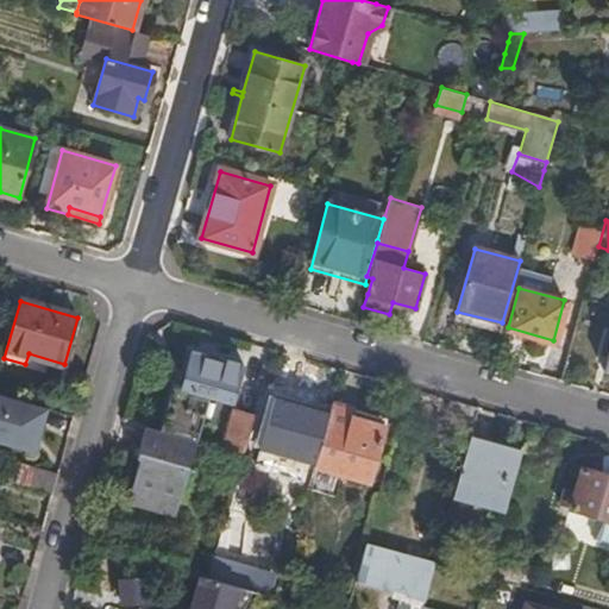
[(607,369),(608,359),(608,339),(607,339),(598,368),(607,369)]
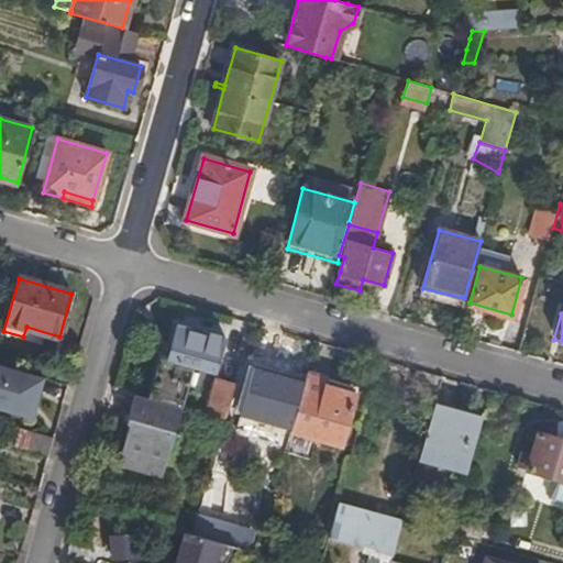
[(185,343),(188,328),(184,326),(180,335),(179,341),(185,343)]
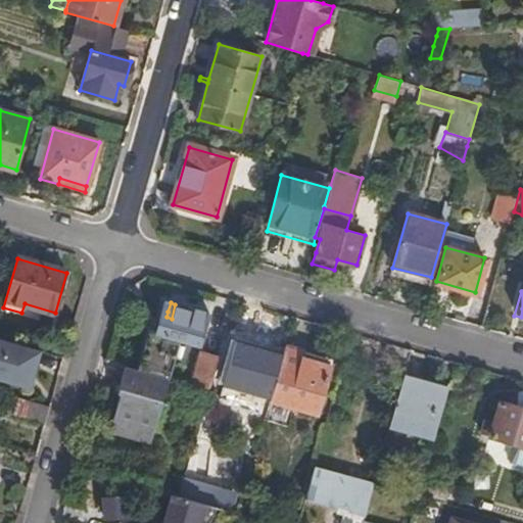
[(137,369),(169,378),(180,340),(199,345),(208,314),(175,304),(172,319),(167,317),(168,312),(160,311),(154,332),(149,331),(137,369)]
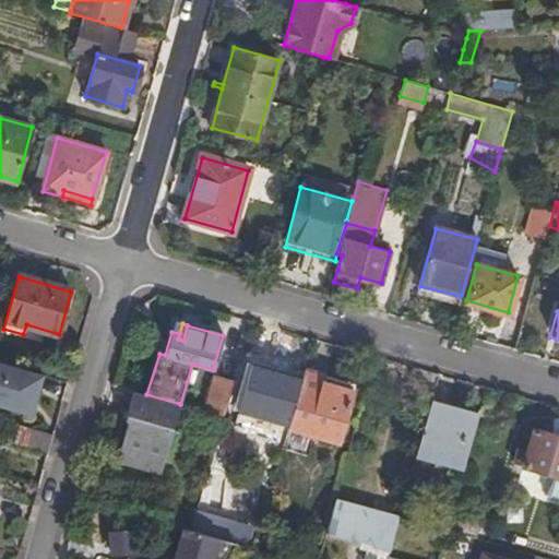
[(289,421),(304,371),(272,363),(270,370),(252,365),(251,367),(237,363),(233,382),(223,416),(222,420),(272,435),(277,418),(289,421)]
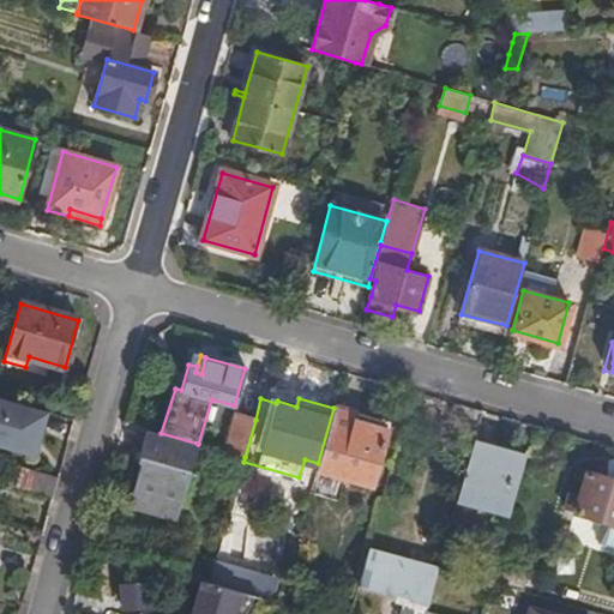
[(42,411),(0,399),(0,446),(31,455),(42,411)]
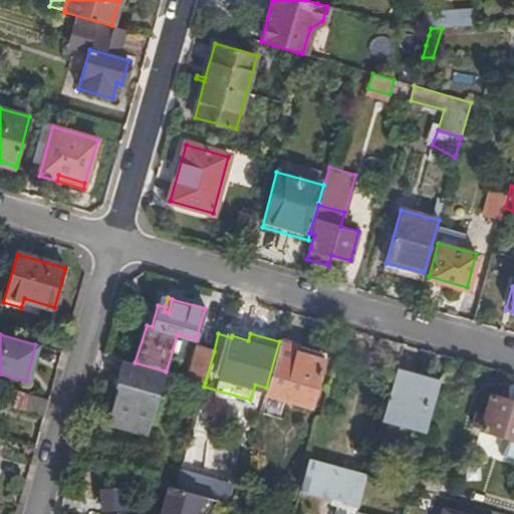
[(404,343),(380,337),(377,346),(401,352),(404,343)]
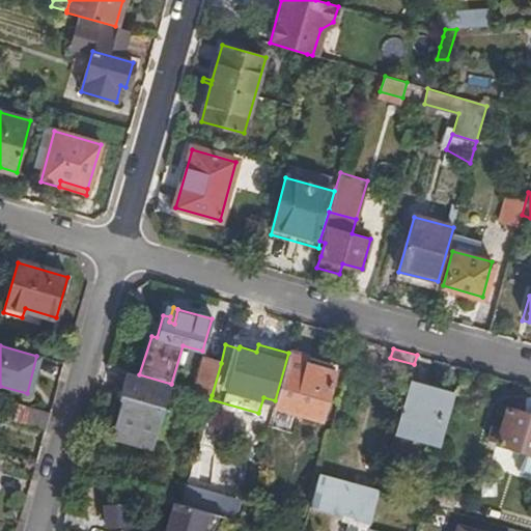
[(289,350),(288,353),(275,400),(274,406),(300,412),(320,418),(336,364),(289,350)]
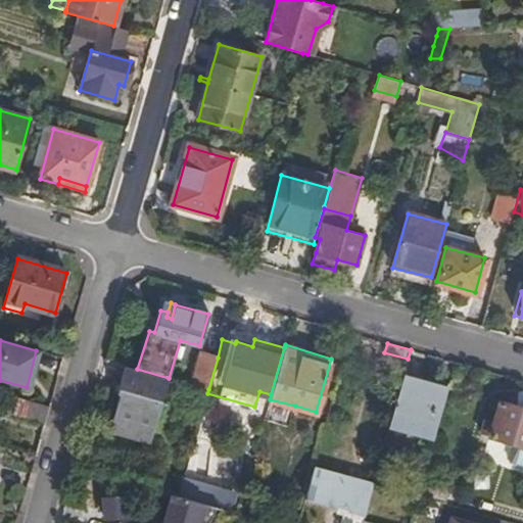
[(201,352),(192,384),(208,389),(218,358),(201,352)]
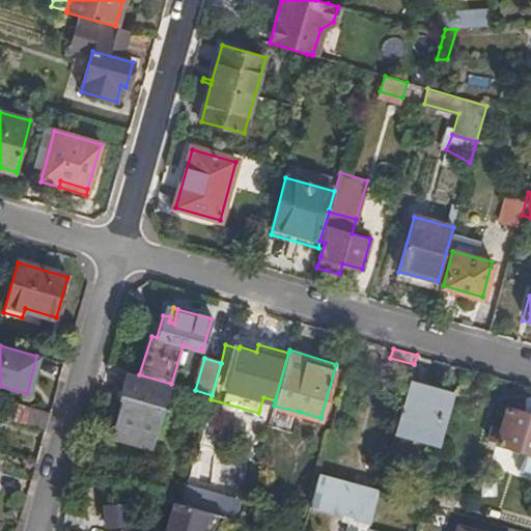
[(112,437),(154,450),(172,384),(171,384),(139,374),(128,371),(122,389),(124,391),(112,437)]
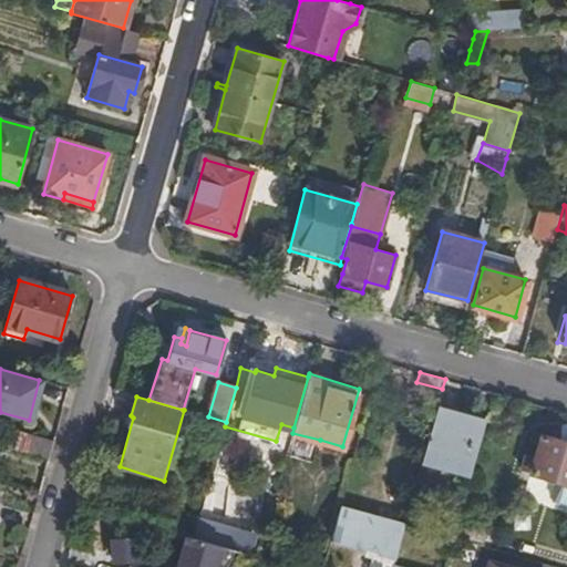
[(437,405),(423,460),(471,473),(485,419),(437,405)]
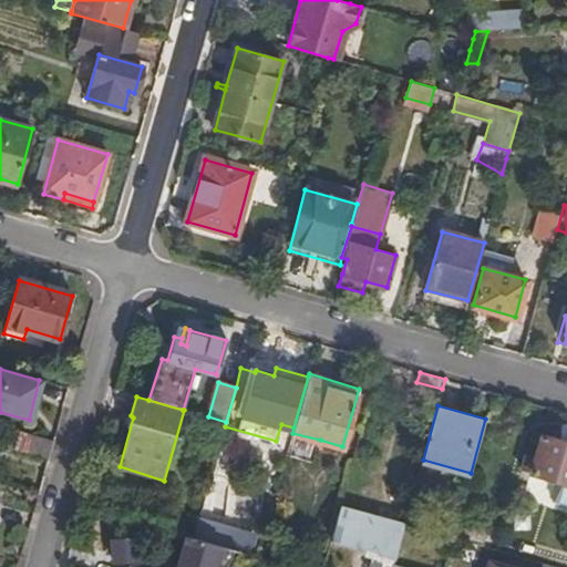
[(53,441),(24,432),(16,431),(10,451),(48,462),(53,441)]
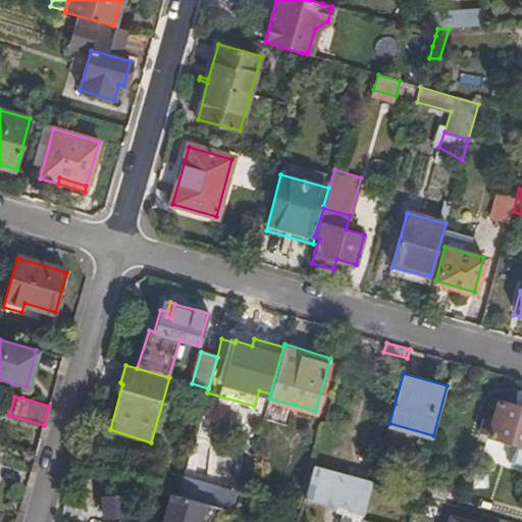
[(289,425),(295,405),(269,399),(263,417),(289,425)]
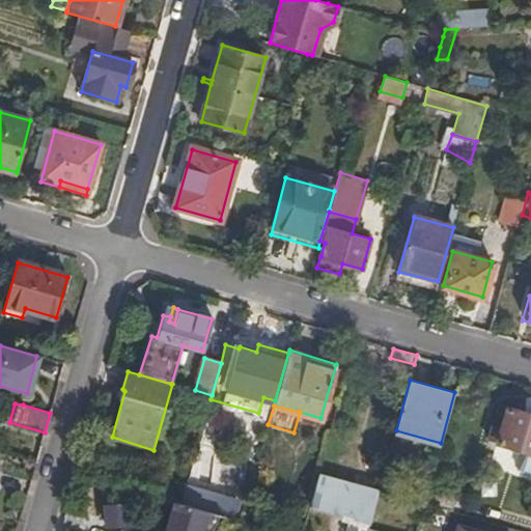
[(530,451),(530,414),(506,408),(501,428),(493,426),(488,441),(530,451)]
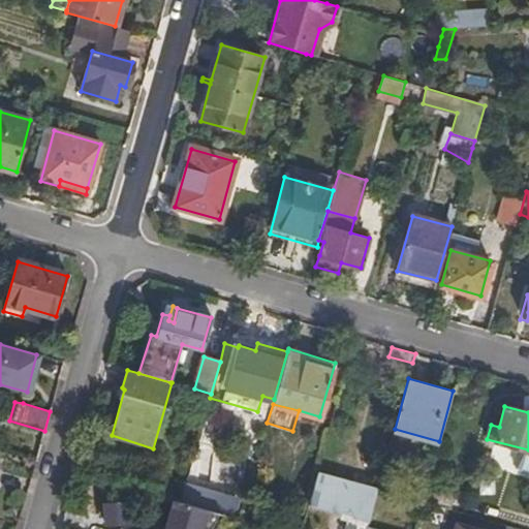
[(309,504),(321,508),(324,497),(356,506),(353,517),(368,522),(377,490),(362,486),(361,490),(345,486),(346,481),(317,473),(309,504)]
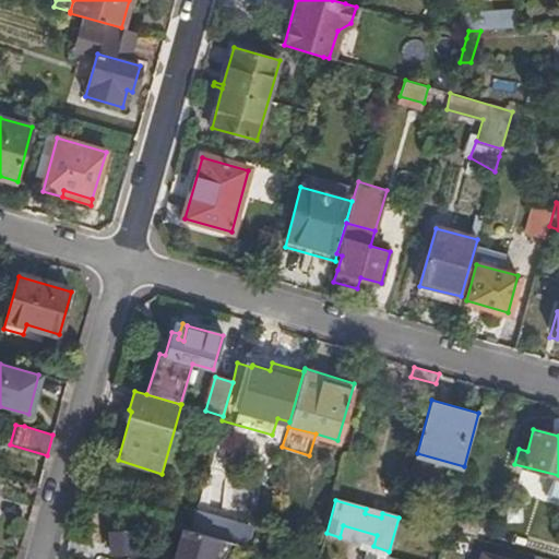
[(195,513),(191,531),(219,538),(233,542),(237,527),(238,525),(195,513)]
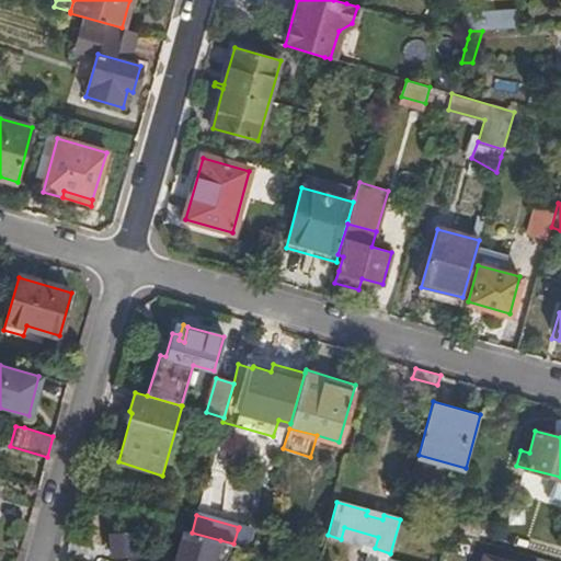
[(344,527),(341,539),(375,548),(378,537),(344,527)]
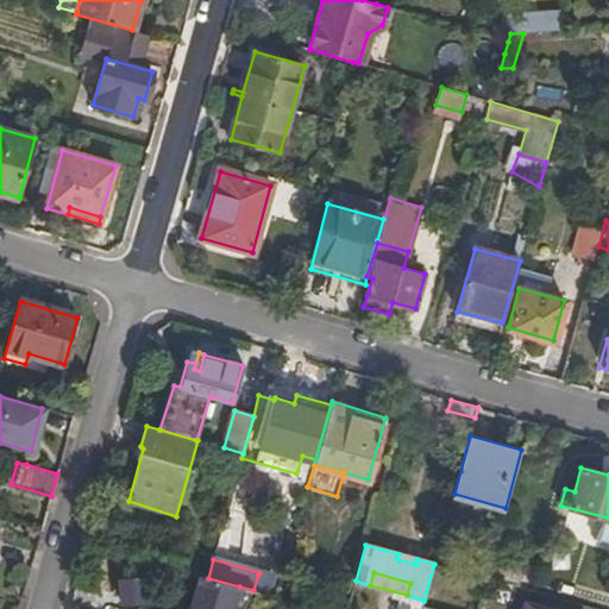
[(148,608),(137,606),(136,608),(232,608),(239,586),(208,578),(200,575),(189,608),(148,608)]
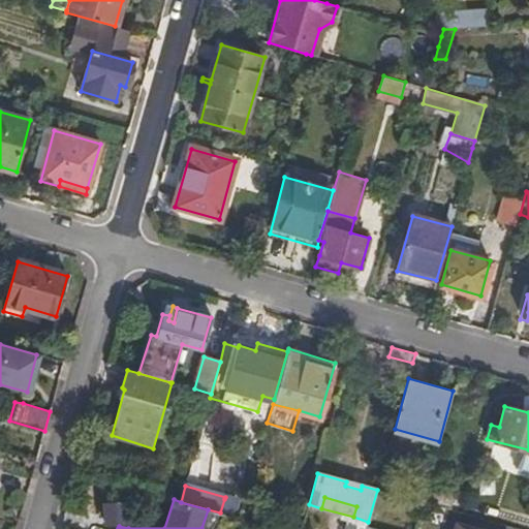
[(238,502),(224,499),(220,512),(234,517),(238,502)]
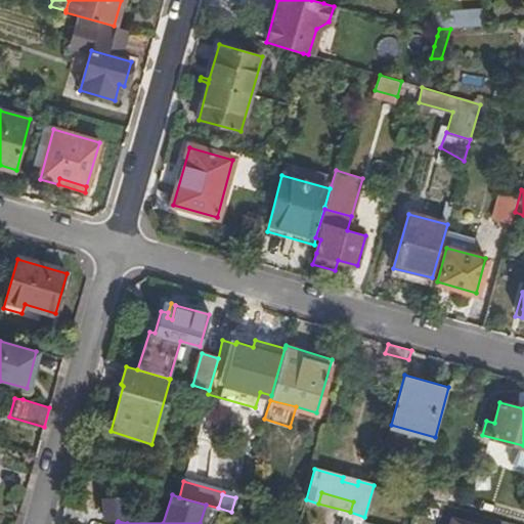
[(125,495),(102,497),(104,520),(127,518),(125,495)]
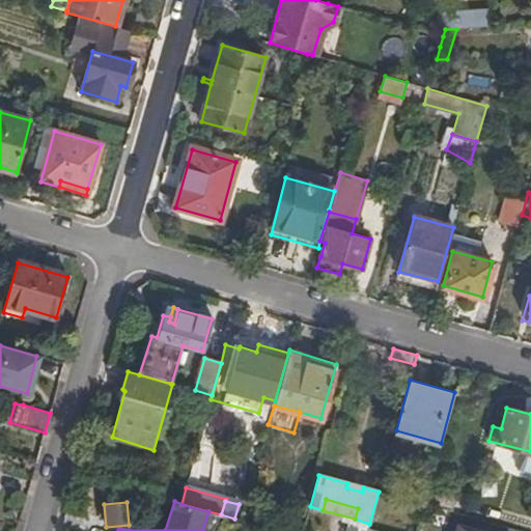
[(288,515),(283,530),(302,530),(306,520),(288,515)]
